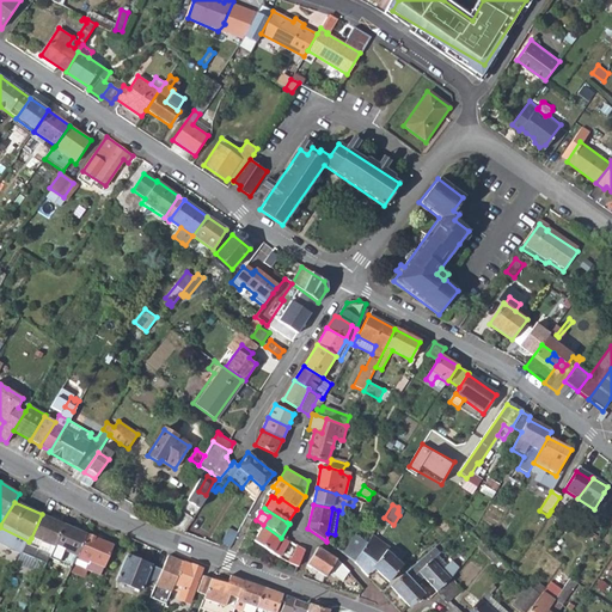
[(31,538),(54,549),(65,524),(42,514),(31,538)]
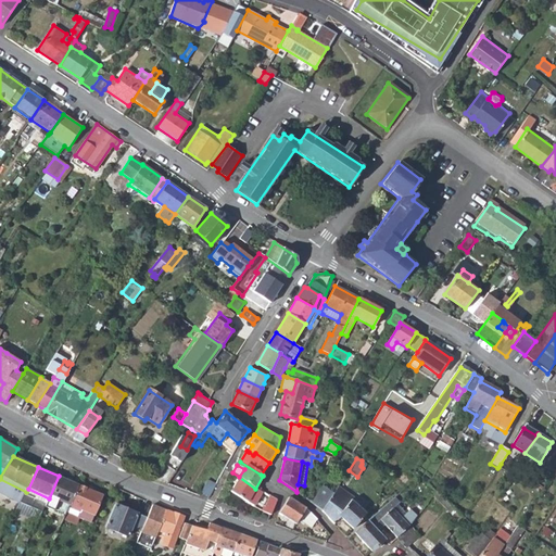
[(46,507),(65,516),(70,507),(78,484),(59,476),(49,498),(48,502),(46,507)]
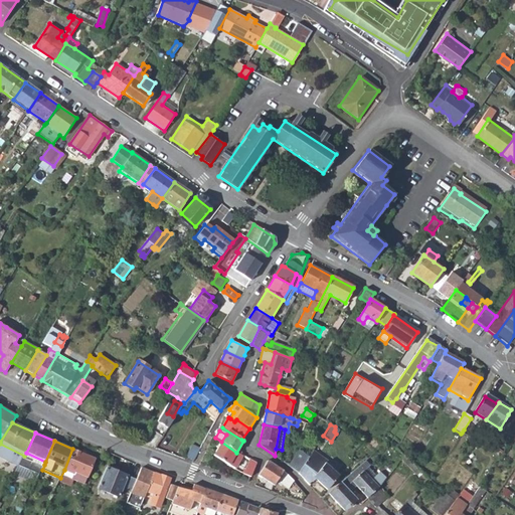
[(389,441),(381,448),(388,455),(396,448),(395,448),(389,441)]
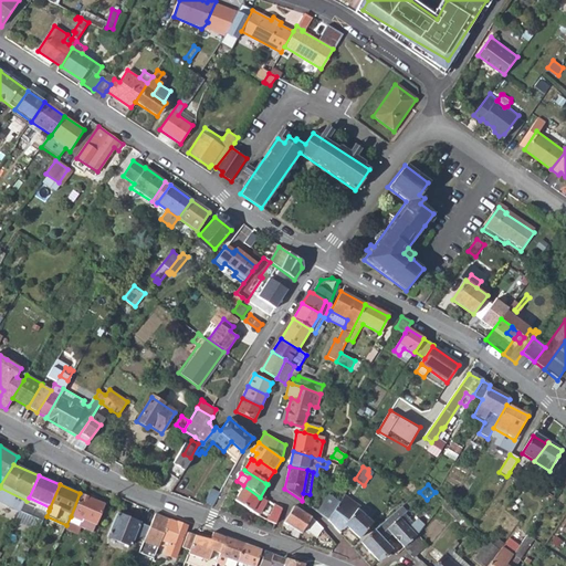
[(259,515),(268,501),(260,498),(243,485),(234,501),(245,509),(250,512),(259,515)]
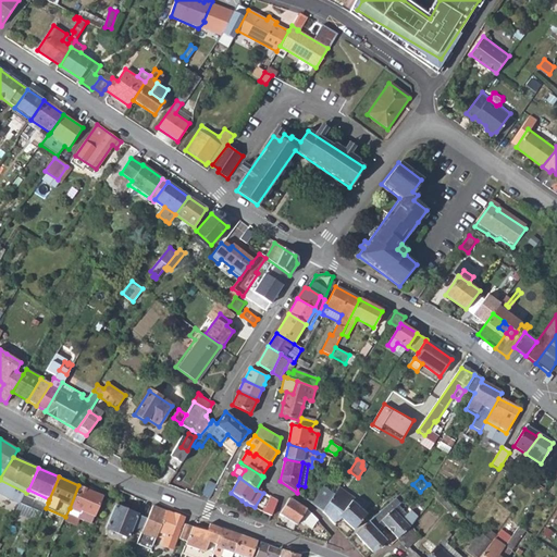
[(202,493),(210,498),(217,484),(210,480),(202,493)]
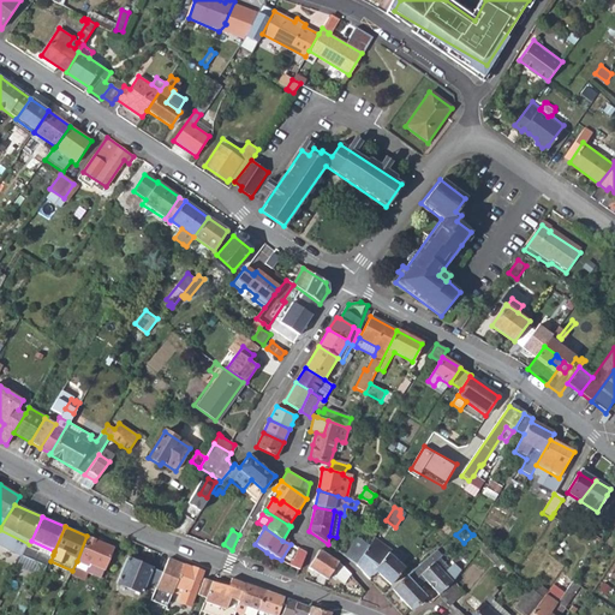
[(357,537),(344,556),(356,566),(374,538),(368,535),(363,543),(357,537)]
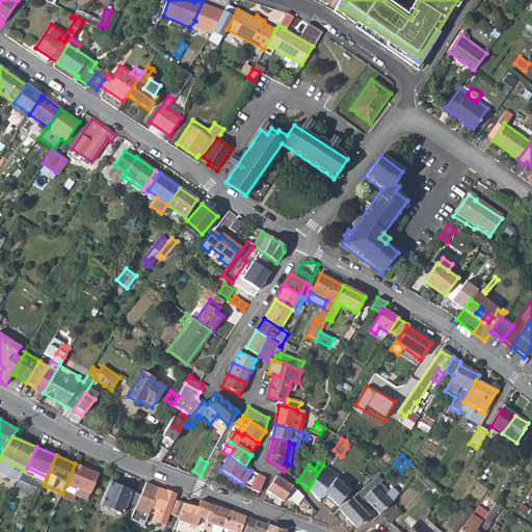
[(98,474),(75,463),(67,485),(76,489),(74,495),(78,497),(82,489),(89,493),(98,474)]
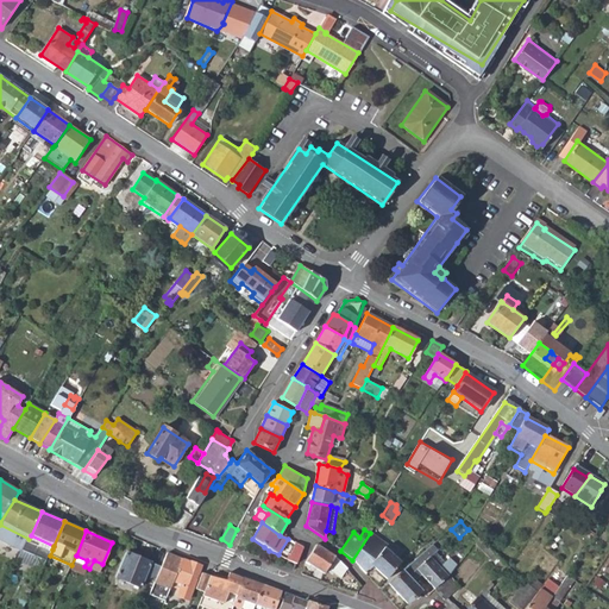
[(371,566),(387,581),(399,566),(400,563),(385,548),(388,545),(370,532),(370,533),(352,560),(365,575),(371,566)]
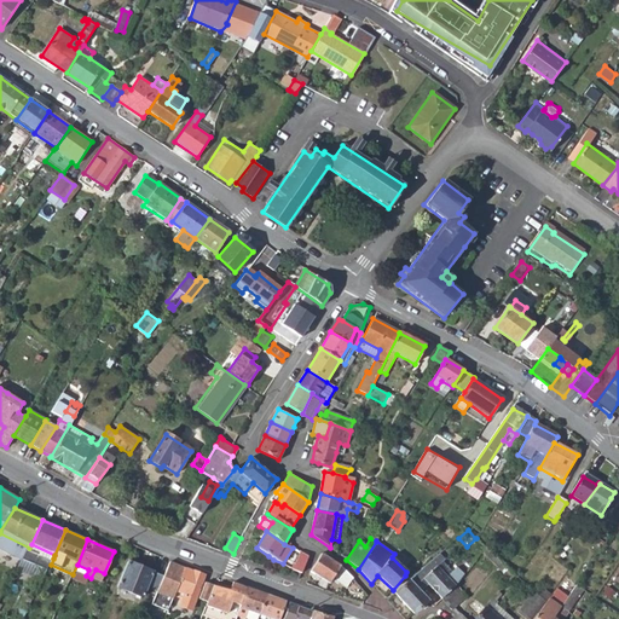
[(25,555),(50,565),(51,565),(53,559),(55,555),(32,544),(29,548),(25,555)]
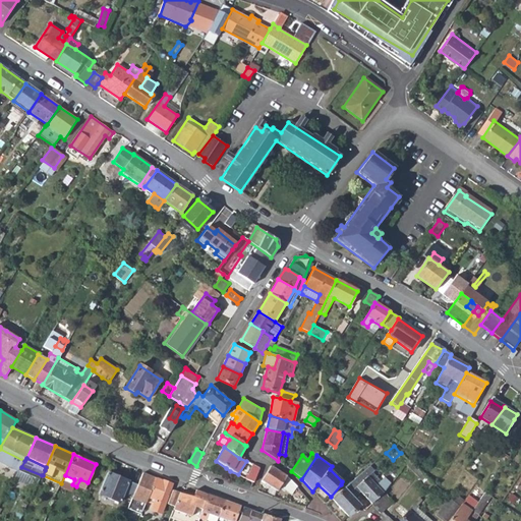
[(419,480),(427,488),(432,483),(414,466),(413,464),(410,462),(407,460),(404,463),(421,479),(419,480)]
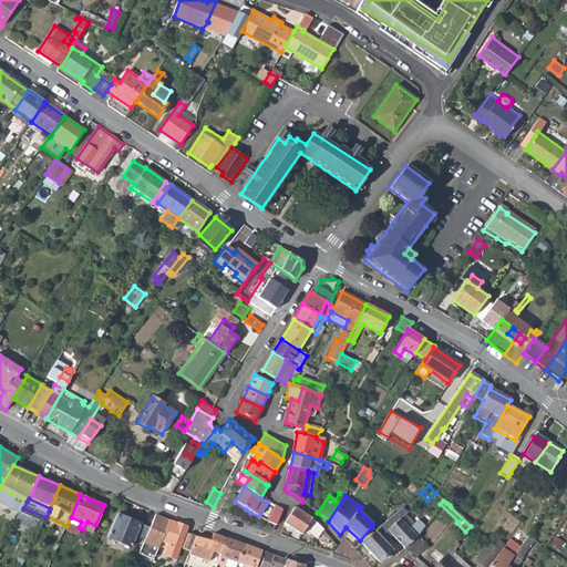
[(318,539),(323,531),(312,519),(294,507),(284,524),(301,536),(306,531),(318,539)]
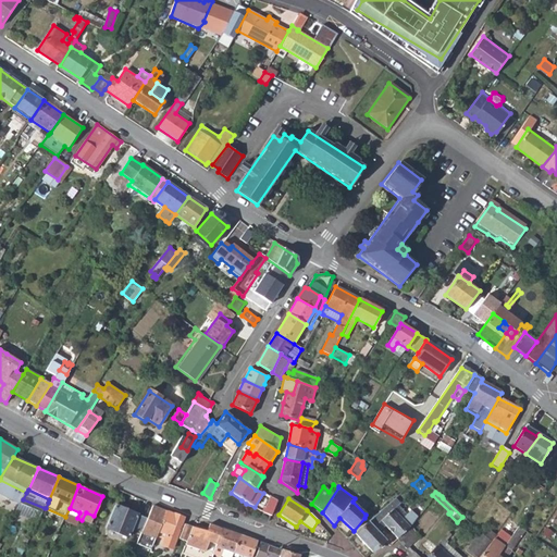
[(399,504),(395,498),(393,500),(368,522),(378,532),(385,525),(397,539),(409,528),(401,520),(407,516),(397,506),(399,504)]
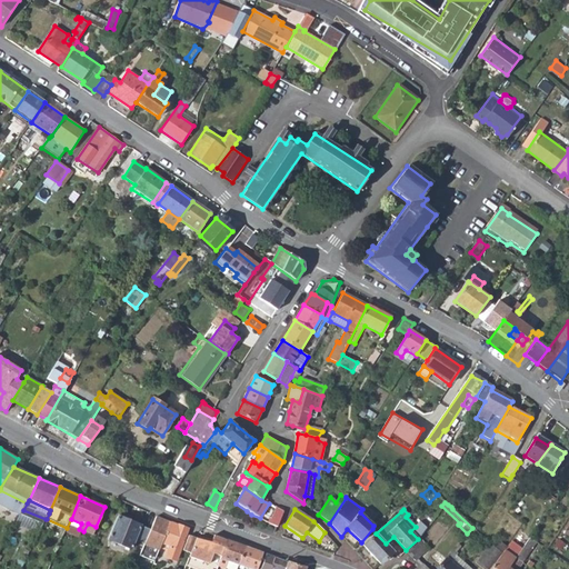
[(281,511),(272,523),(280,527),(288,515),(281,511)]
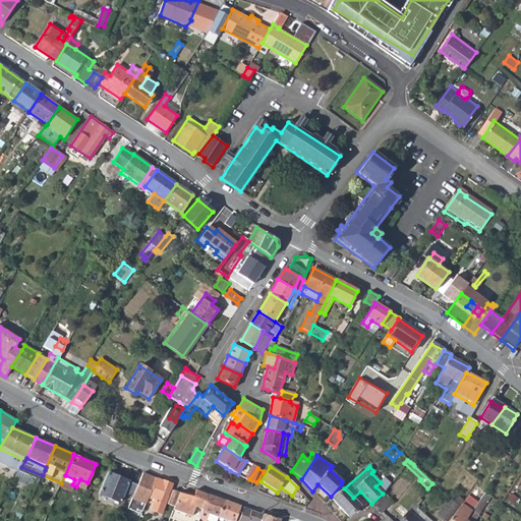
[(124,494),(133,498),(138,485),(108,473),(99,495),(120,504),(124,494)]
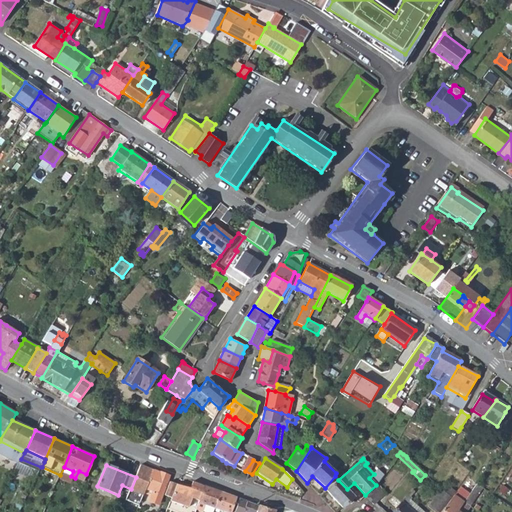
[(153,470),(140,465),(136,477),(131,489),(128,496),(141,502),(146,490),(147,486),(153,470)]
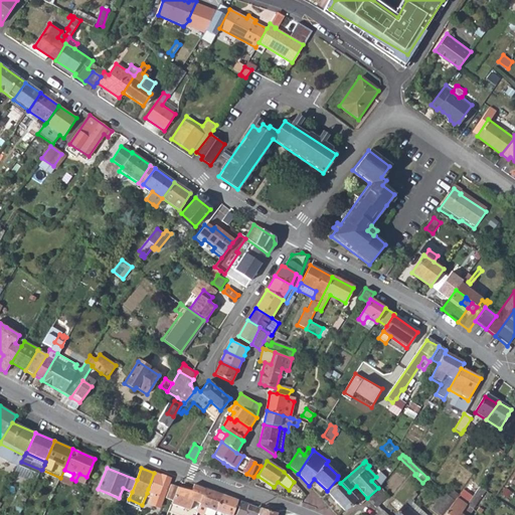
[(158,509),(168,484),(170,479),(154,473),(148,489),(147,493),(153,495),(149,505),(158,509)]
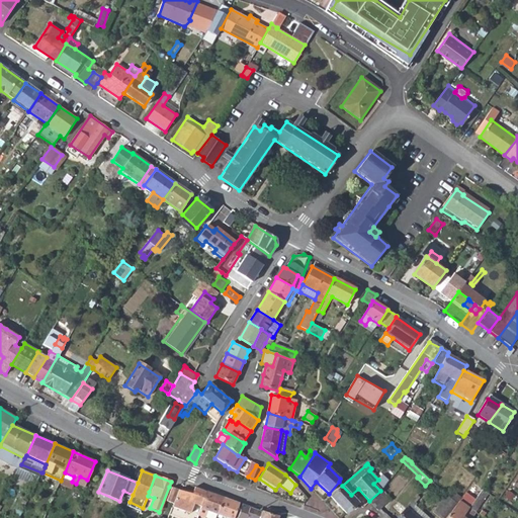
[(346,514),(358,503),(351,495),(342,486),(330,497),(346,514)]
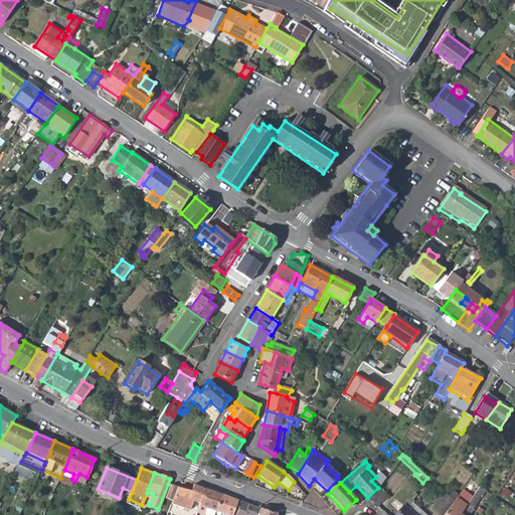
[(194,502),(200,504),(206,489),(194,484),(191,491),(178,488),(173,502),(172,504),(191,511),(194,502)]
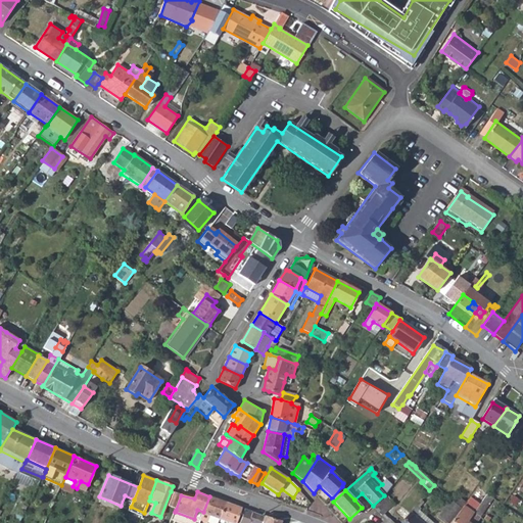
[(168,507),(176,510),(181,495),(174,492),(168,507)]
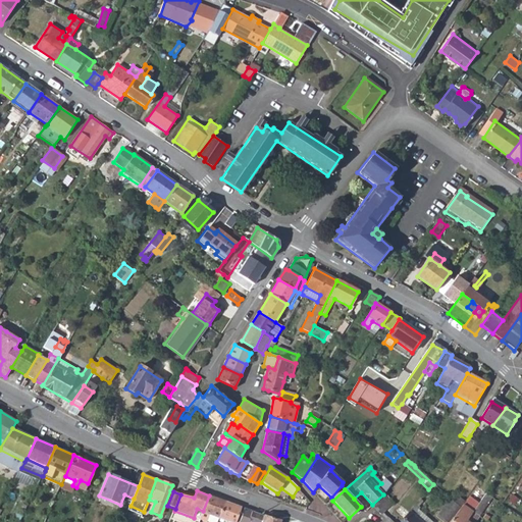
[(393,504),(383,494),(372,505),(381,515),(393,504)]
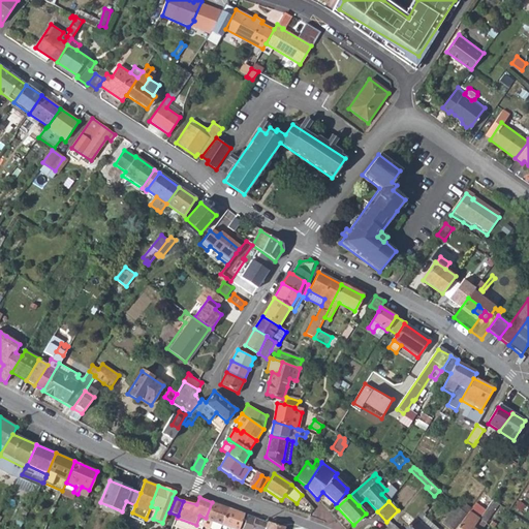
[(488,520),(498,504),(492,501),(481,516),(479,520),(477,522),(479,524),(481,521),(489,526),(491,522),(488,520)]
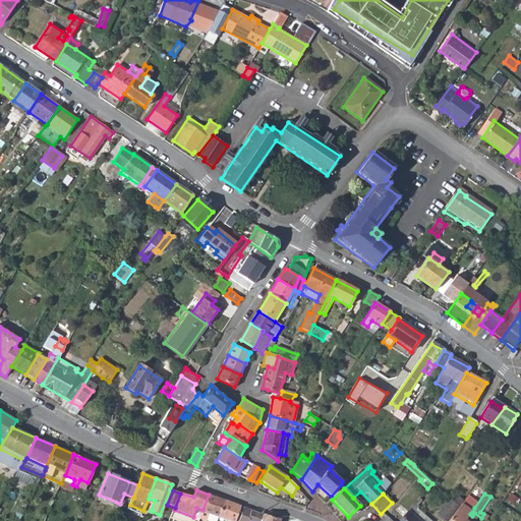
[(209,515),(219,518),(225,501),(209,495),(203,510),(200,517),(207,520),(209,515)]
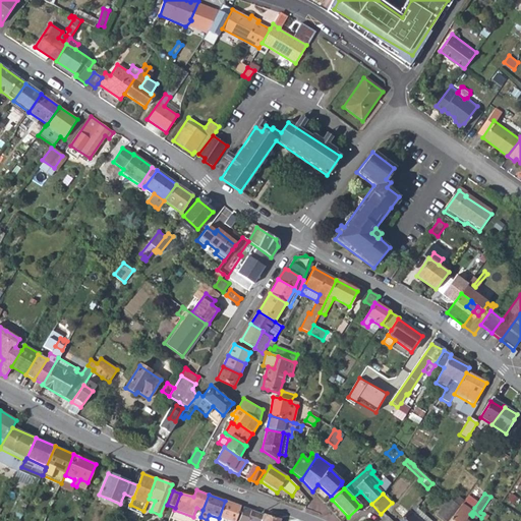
[(436,517),(440,520),(449,520),(460,507),(449,499),(436,517)]
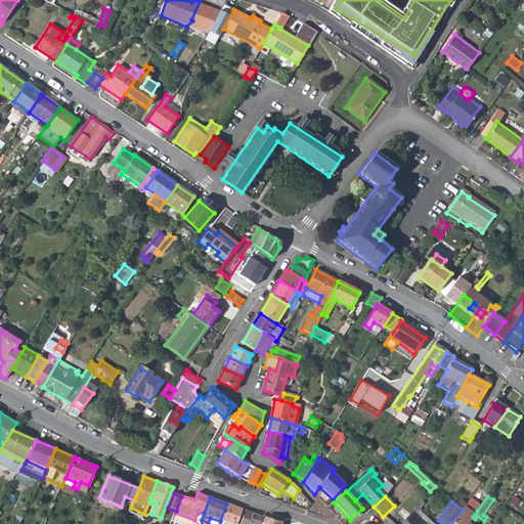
[(220,521),(227,523),(236,523),(243,510),(226,504),(220,521)]
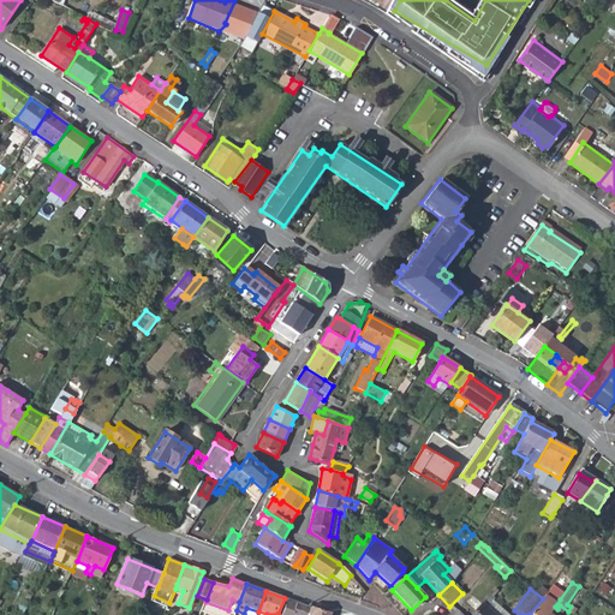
[(544,595),(557,604),(560,599),(548,591),(544,595)]
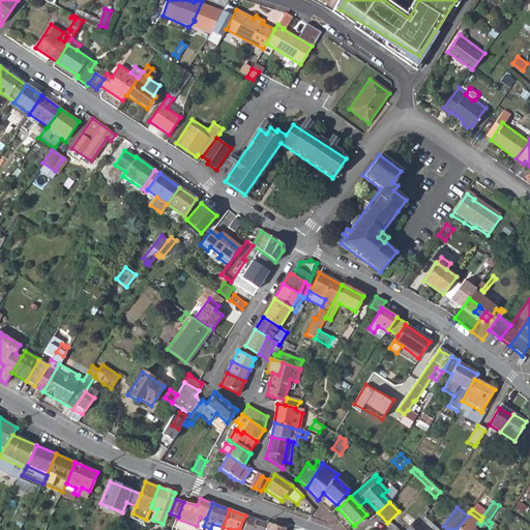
[(419,524),(425,529),(437,529),(424,518),(425,516),(421,511),(418,517),(421,520),(419,524)]
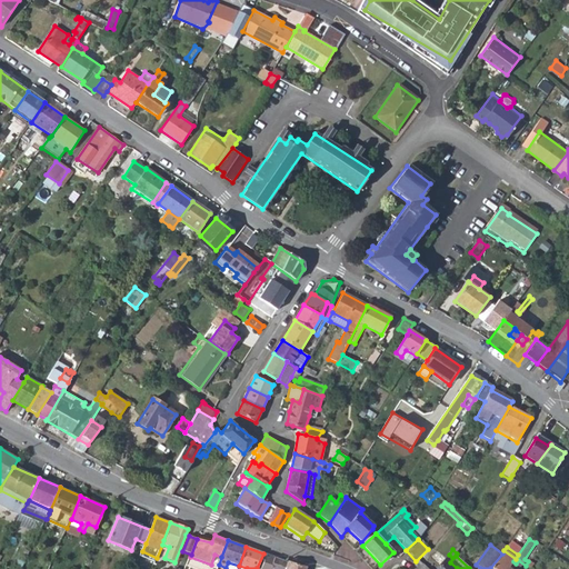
[(508,568),(509,568),(513,561),(516,559),(503,550),(502,553),(490,568),(508,568)]
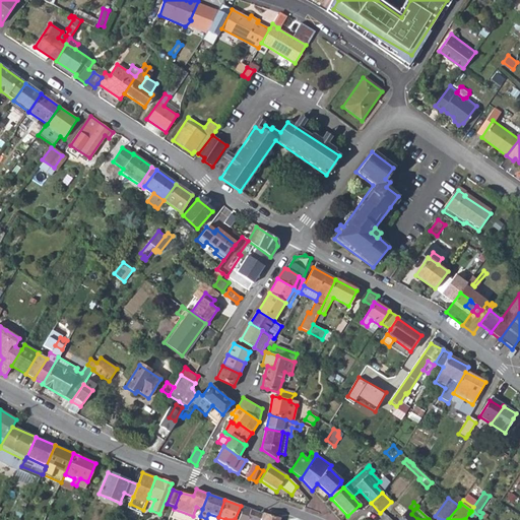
[(413,510),(410,507),(406,510),(407,511),(399,519),(417,519),(411,514),(413,510)]
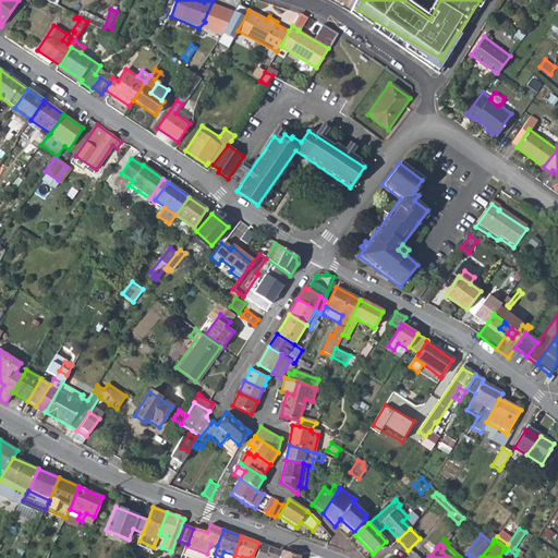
[(256,557),(279,557),(282,552),(269,547),(262,545),(256,557)]
